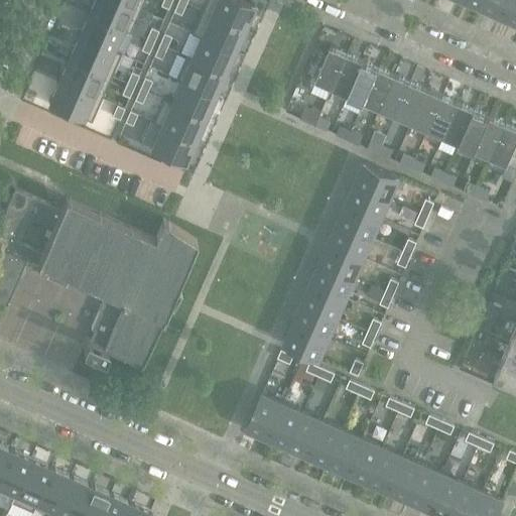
[(119,0),(94,0),(89,13),(122,27),(122,28),(130,32),(131,31),(140,9),(119,0)]
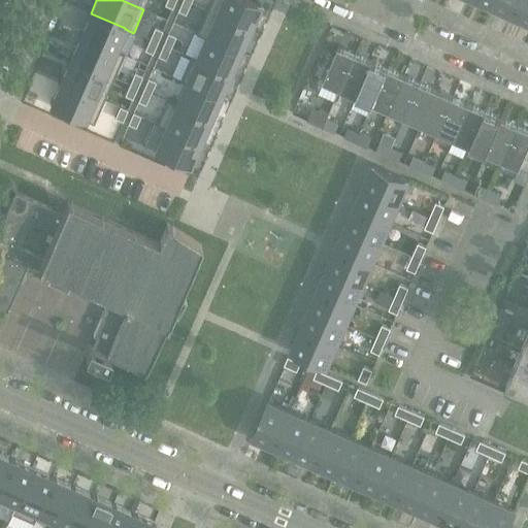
[(122,0),(143,9),(147,0),(122,0)]
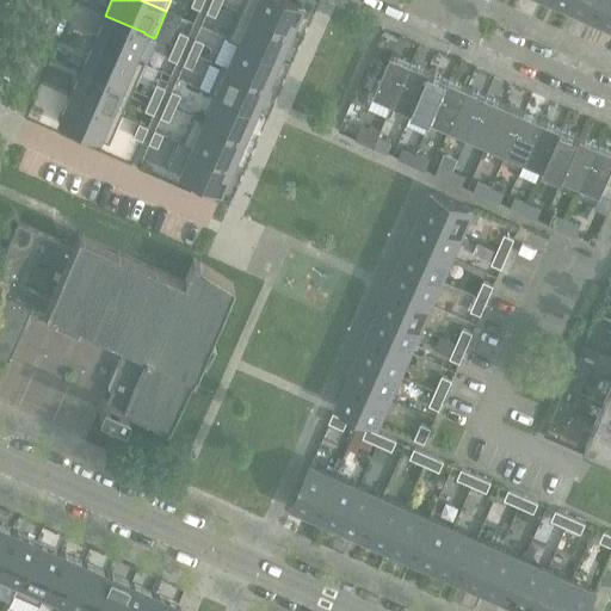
[(213,0),(211,0),(207,12),(215,17),(221,4),(213,0)]
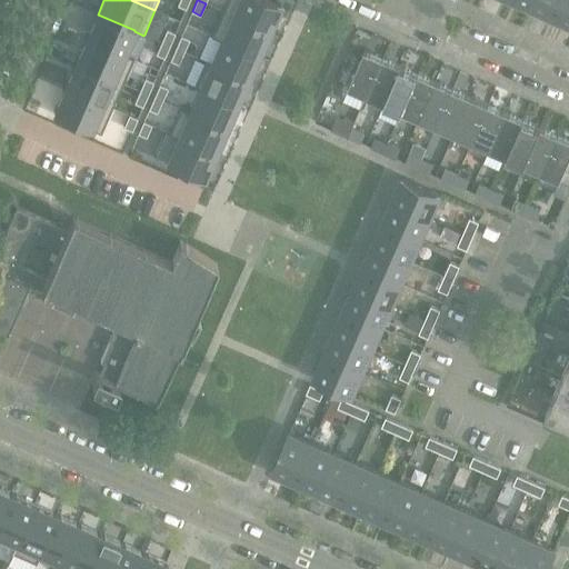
[(267,0),(227,0),(222,11),(269,31),(280,6),(267,0)]
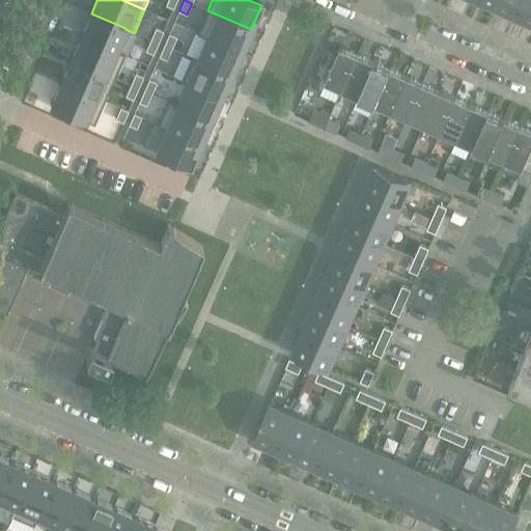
[(498,0),(496,6),(516,16),(523,0),(498,0)]
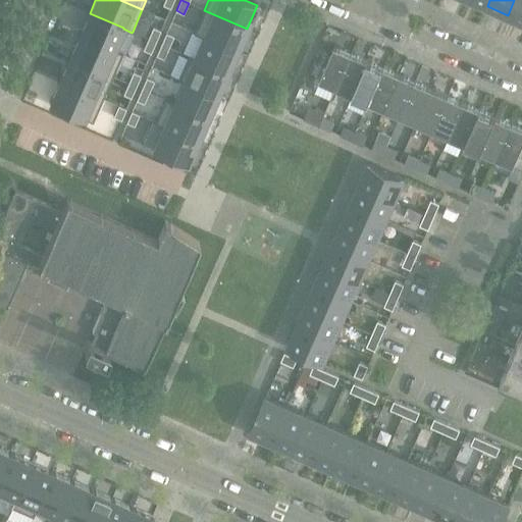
[(521,0),(514,0),(508,15),(521,21),(521,0)]
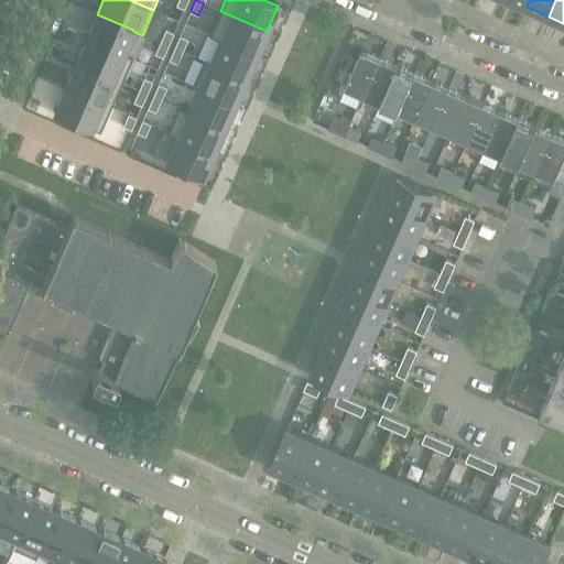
[(209,35),(209,36),(218,40),(219,39),(256,55),(267,31),(220,11),(209,35)]
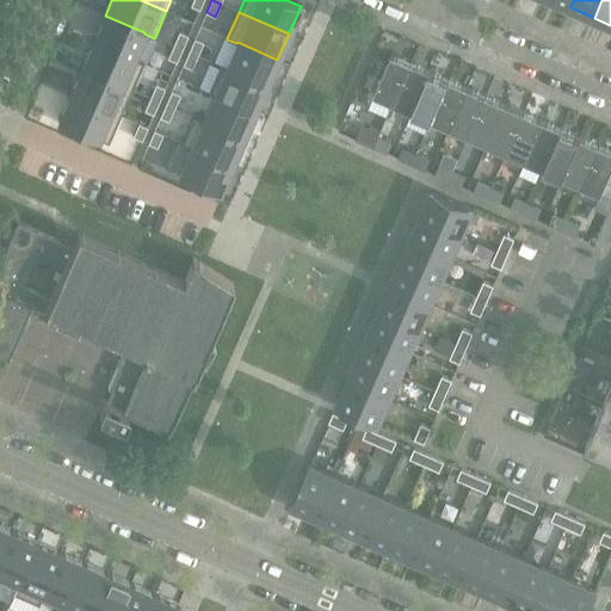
[(105,16),(93,42),(133,59),(134,57),(144,34),(144,32),(105,16)]
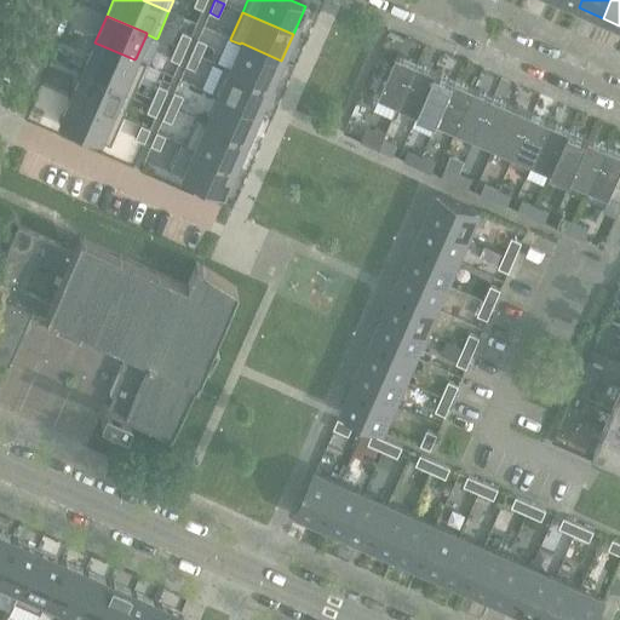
[(182,33),(176,46),(185,50),(191,36),(182,33)]
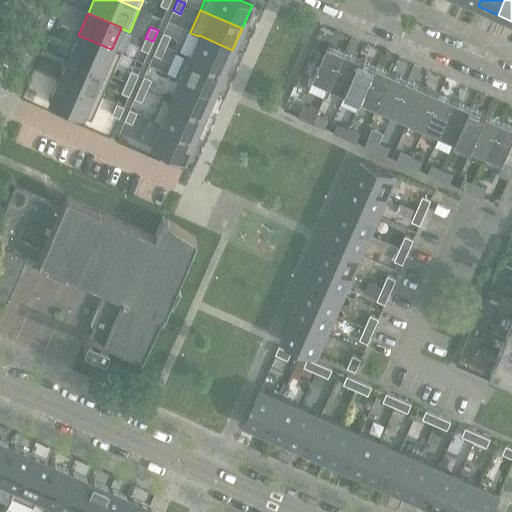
[(163,32),(158,43),(166,47),(170,36),(163,32)]
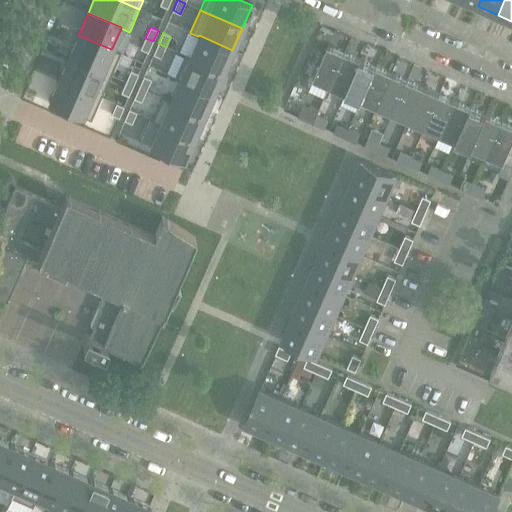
[(78,35),(69,57),(110,75),(120,53),(121,52),(112,48),(111,49),(78,35)]
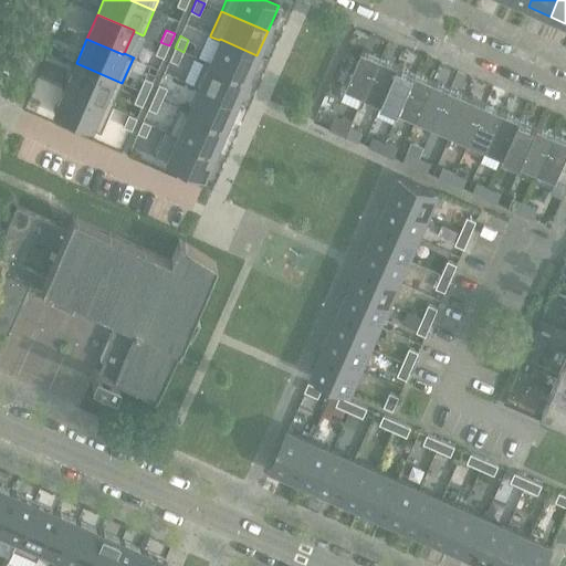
[(209,63),(245,80),(257,55),(220,39),(219,40),(209,63)]
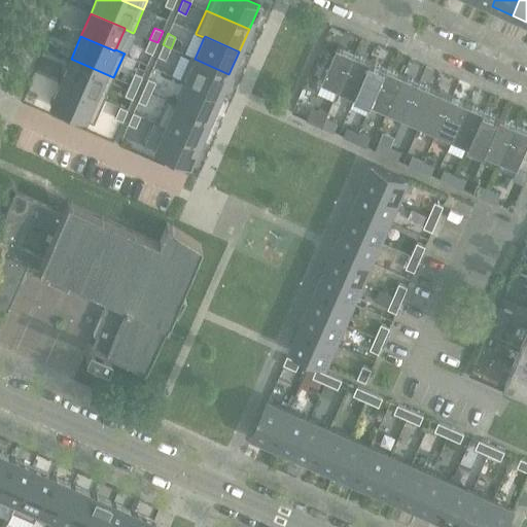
[(149,39),(145,50),(152,54),(157,42),(149,39)]
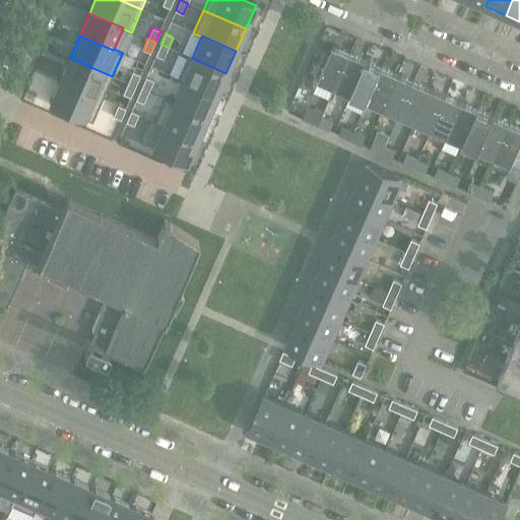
[(160,44),(155,55),(164,59),(169,48),(160,44)]
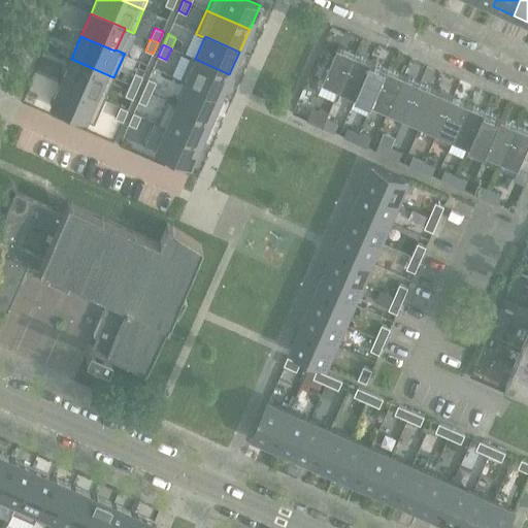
[(324,83),(340,90),(356,55),(338,46),(324,83)]
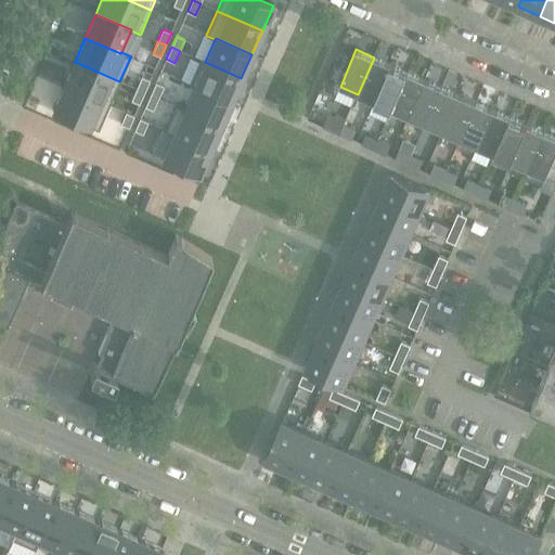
[(391,65),(374,57),(358,94),(375,102),(391,65)]
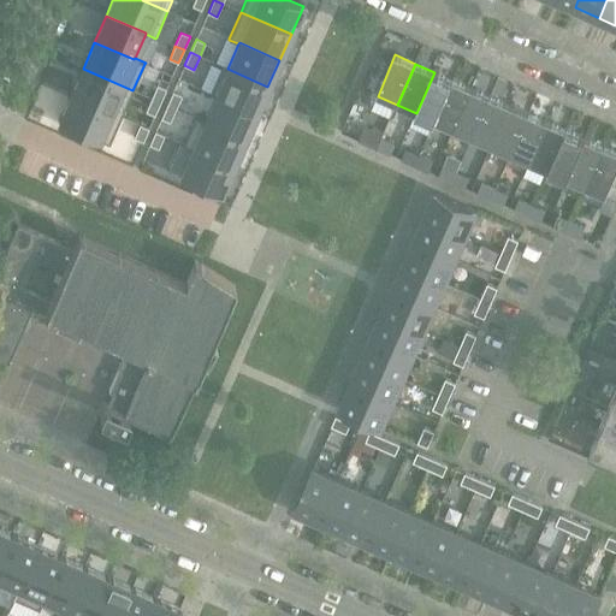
[(209,93),(209,94),(215,96),(215,95),(256,113),(267,87),(227,69),(221,65),(221,66),(209,93)]
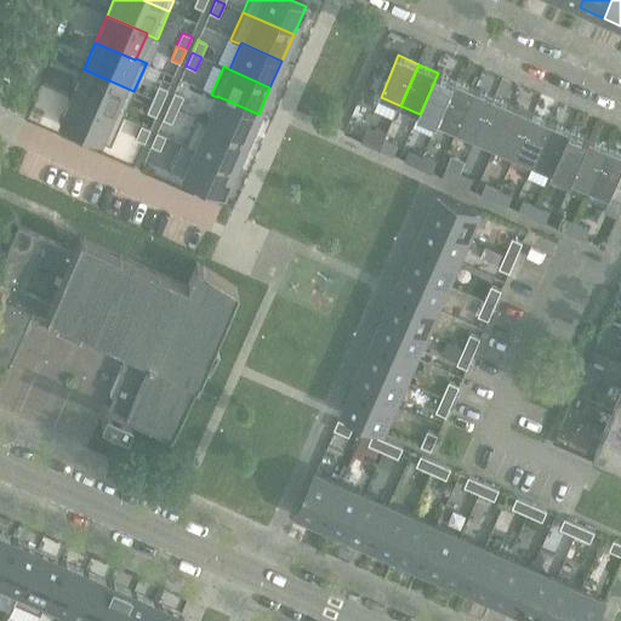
[(84,69),(72,96),(123,118),(134,91),(84,69)]
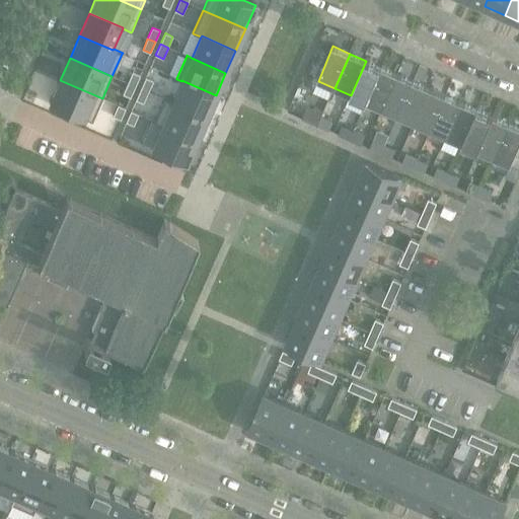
[(381,67),(366,61),(351,95),(366,102),(381,67)]
